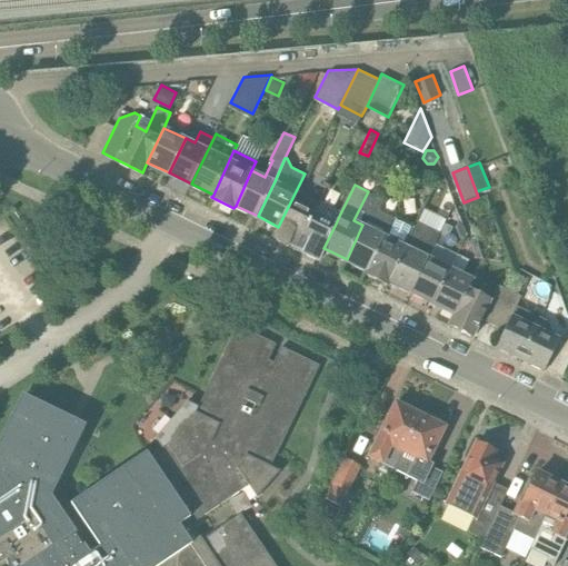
[(297,189),(278,227),(273,237),(296,248),(314,212),(319,200),(297,189)]
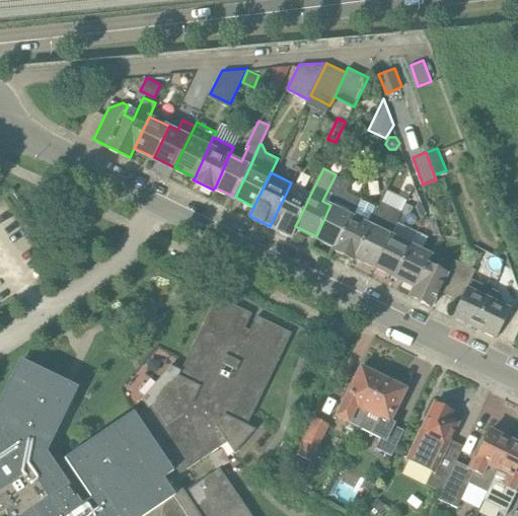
[(343,179),(330,205),(316,236),(337,246),(361,198),(346,191),(350,182),(343,179)]
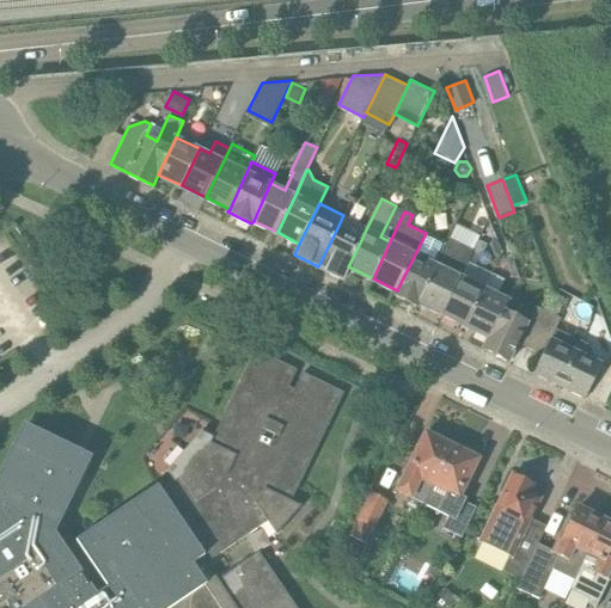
[(337,228),(318,266),(342,278),(348,266),(361,240),(337,228)]
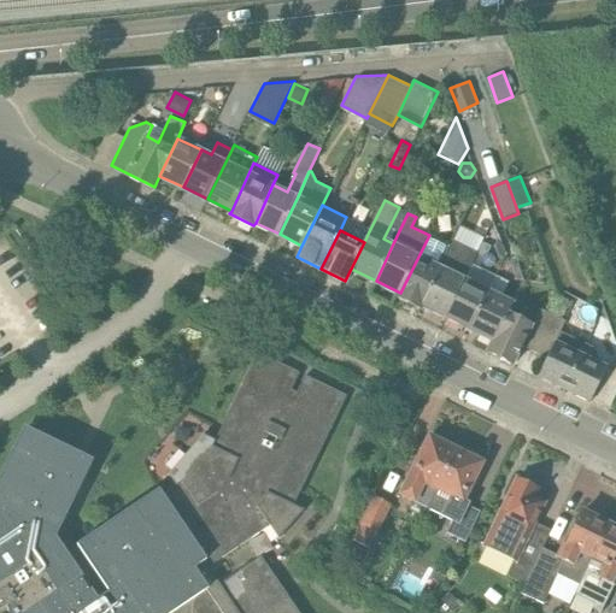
[(429,235),(400,293),(399,296),(422,307),(423,305),(451,246),(429,235)]
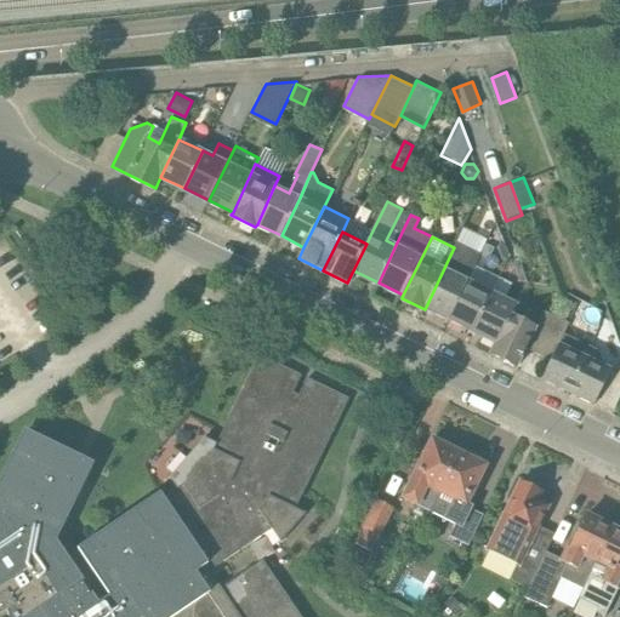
[(454,247),(426,307),(450,318),(468,280),(455,274),(468,247),(456,241),(454,247)]
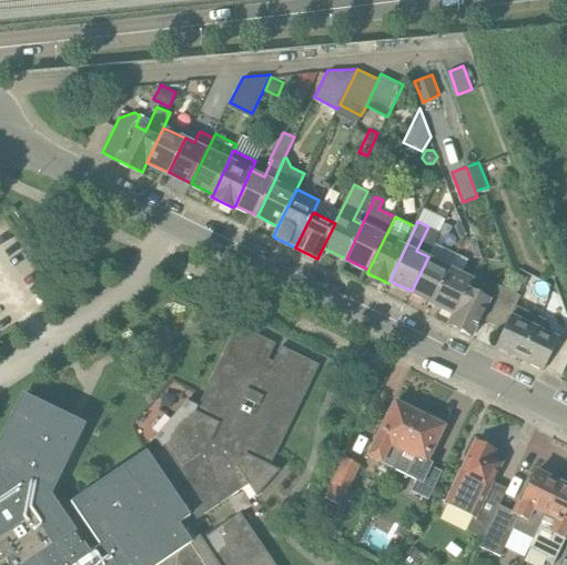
[(466,232),(462,221),(455,223),(461,235),(466,232)]
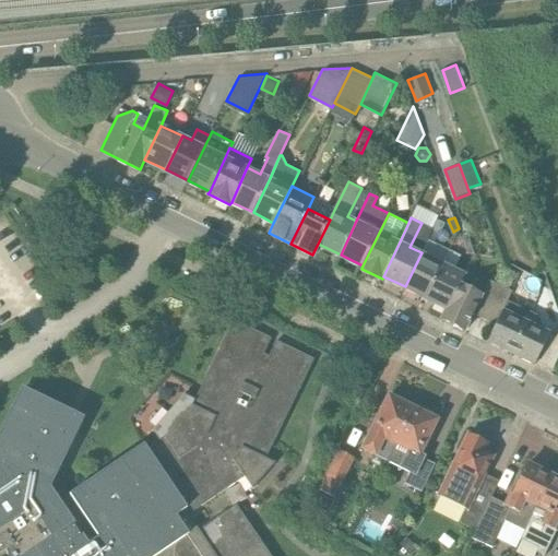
[(474,250),(470,237),(464,238),(467,252),(474,250)]
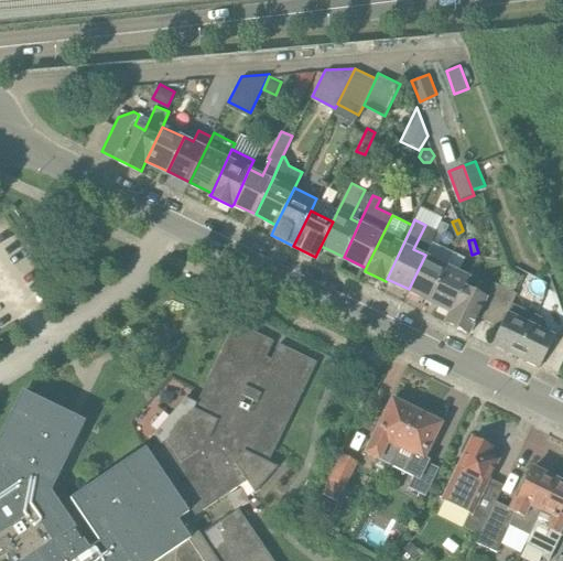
[(425,255),(409,289),(430,300),(439,283),(447,265),(425,255)]
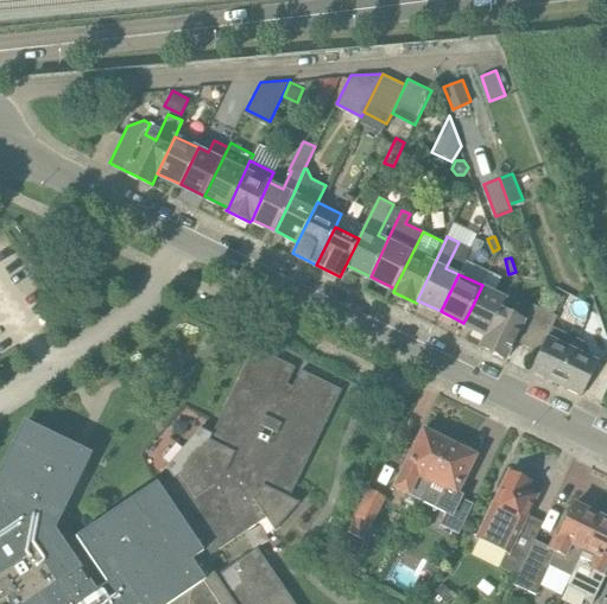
[(473,305),(463,323),(487,334),(500,307),(505,297),(482,285),(473,305)]
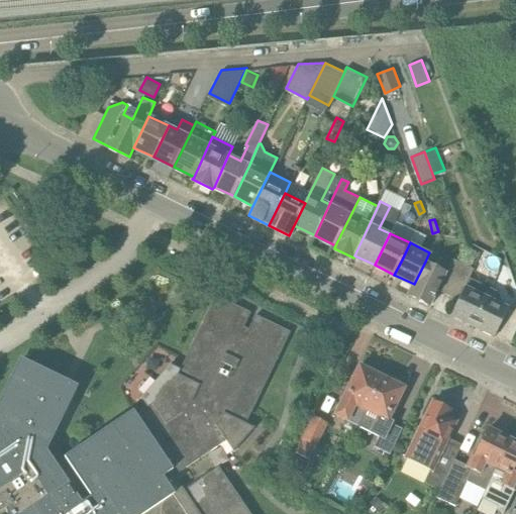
[(425,262),(414,284),(410,294),(430,304),(446,272),(425,262)]
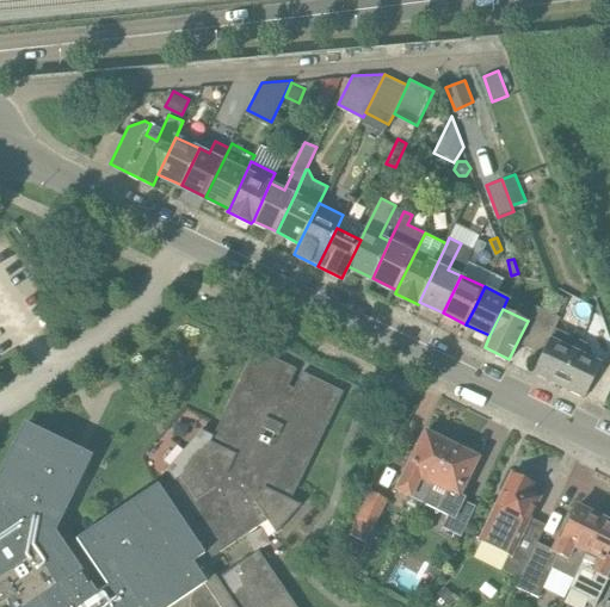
[(534,372),(560,384),(581,340),(555,327),(534,372)]
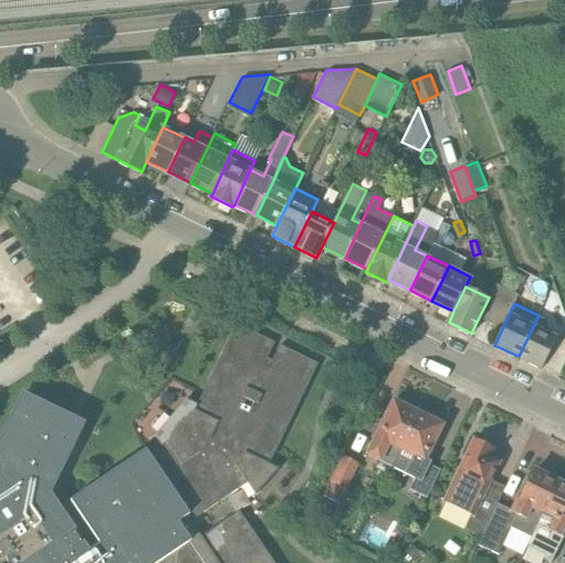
[(539,315),(519,356),(543,368),(545,363),(562,371),(564,364),(564,333),(562,339),(543,329),(547,320),(539,315)]
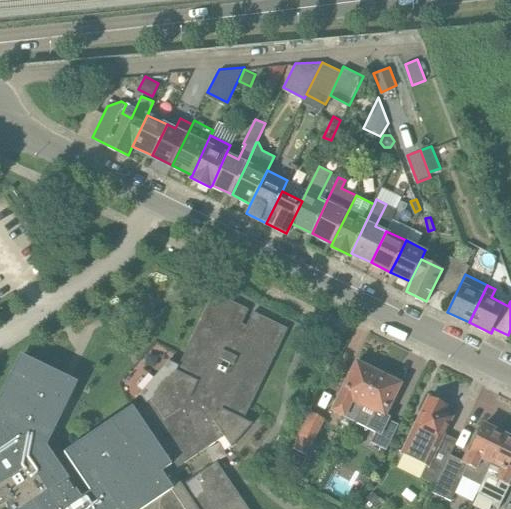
[(250,508),(217,460),(183,483),(173,470),(224,435),(231,445),(232,446),(242,435),(253,422),(252,421),(245,418),(289,327),(254,310),(247,325),(242,323),(249,308),(215,291),(179,364),(169,359),(152,378),(141,392),(147,401),(68,455),(91,489),(82,496),(51,450),(79,388),(63,381),(20,359),(0,400),(0,508),(250,508)]
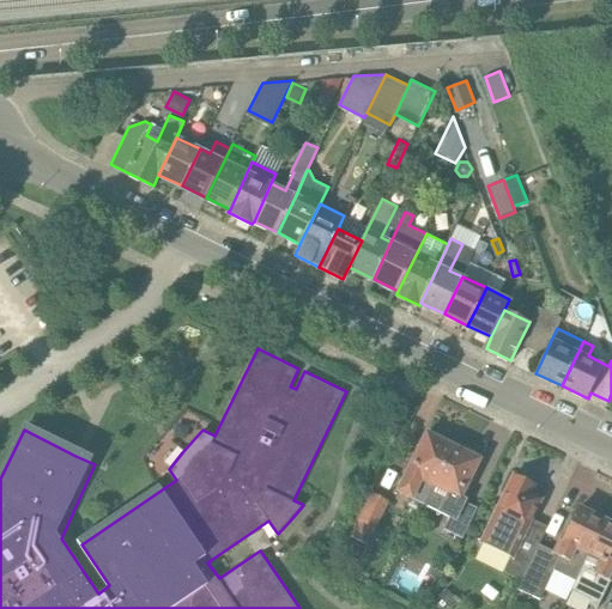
[(400,488),(426,501),(454,444),(428,432),(400,488)]
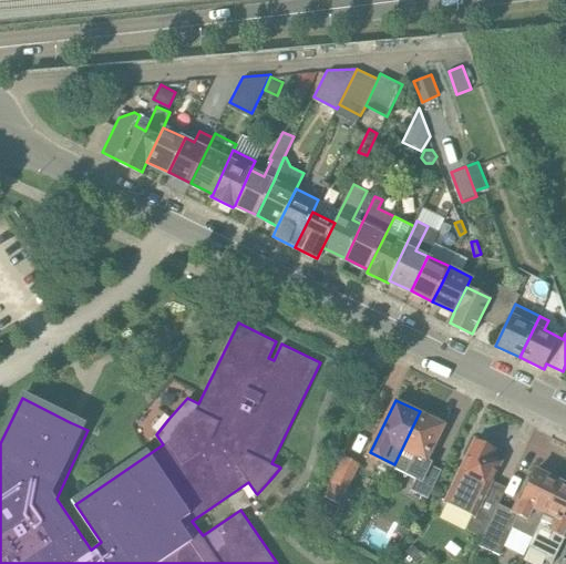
[(420,411),(394,464),(419,477),(412,490),(428,498),(442,470),(430,464),(431,462),(426,460),(444,423),(420,411)]
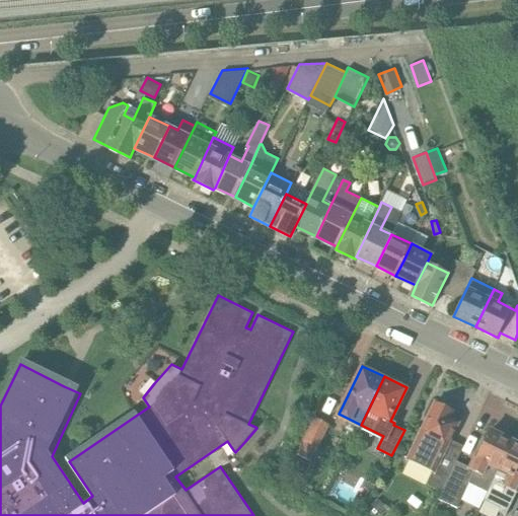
[(428,482),(443,489),(457,459),(463,447),(450,441),(459,422),(450,418),(454,411),(434,399),(407,457),(433,470),(428,482)]
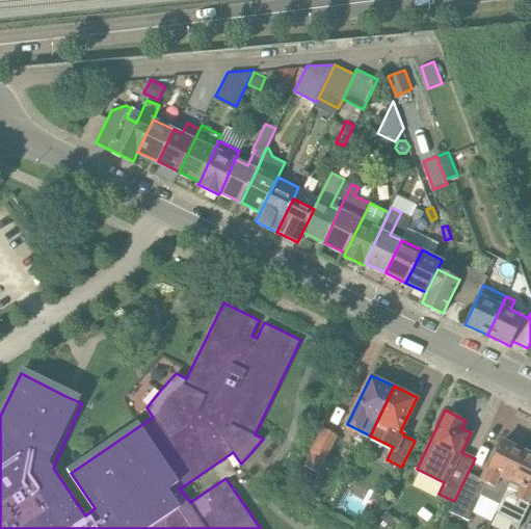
[(324,427),(307,463),(320,470),(338,434),(324,427)]
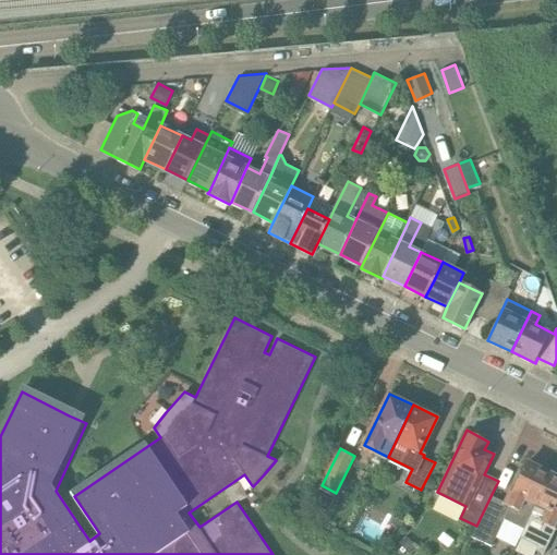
[(492,494),(476,526),(472,535),(491,543),(505,518),(525,528),(552,472),(528,461),(513,491),(510,490),(504,501),(492,494)]
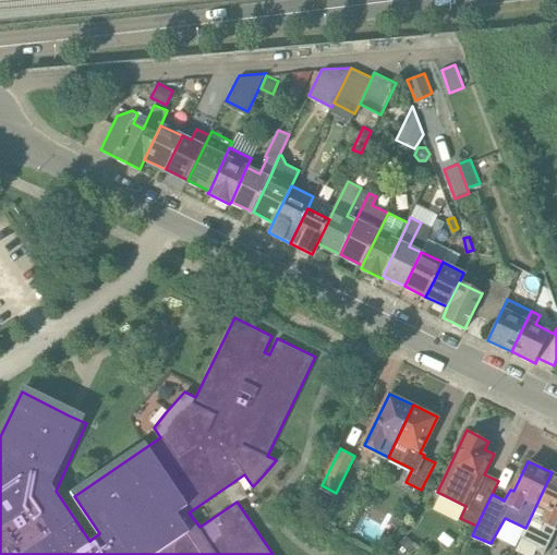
[(556,474),(552,472),(525,528),(521,535),(539,544),(536,549),(545,553),(556,527),(556,474)]
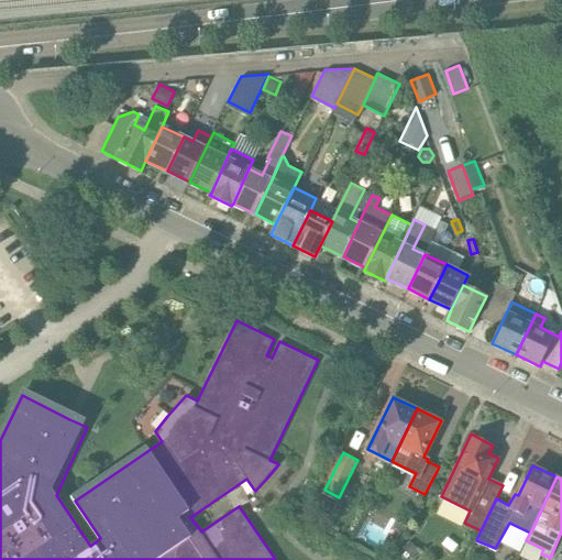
[(421,549),(410,539),(403,548),(414,558),(421,549)]
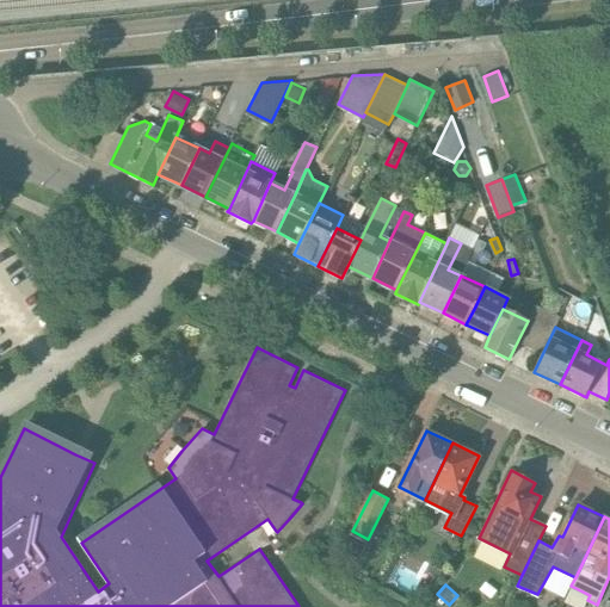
[(424,606),(431,595),(424,592),(418,604),(424,606)]
